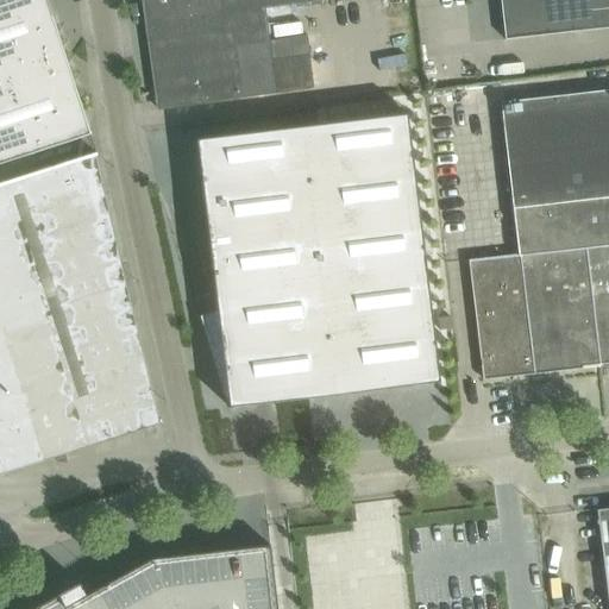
[(0,0),(0,164),(90,136),(45,0),(0,0)]
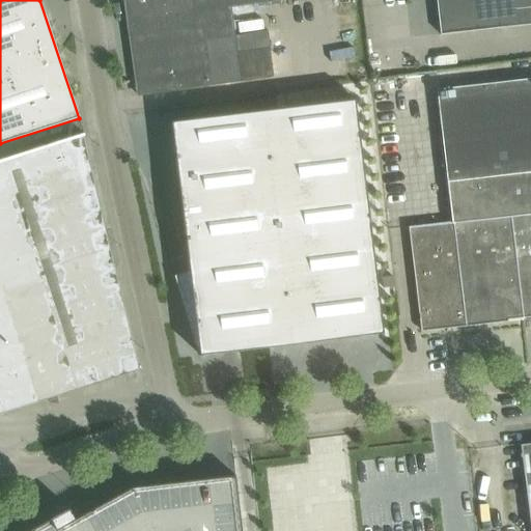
[(123,0),(130,39),(233,25),(230,6),(271,0),(123,0)]
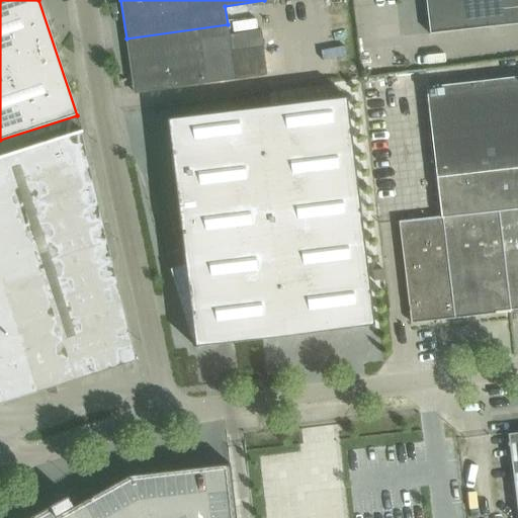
[(517,0),(426,0),(430,32),(517,22),(517,0)]
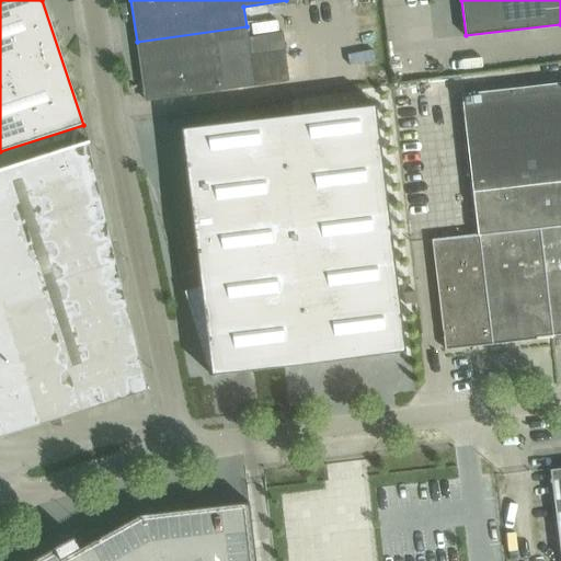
[(247,26),(137,42),(145,100),(254,84),(250,53),(284,48),(282,31),(248,36),(247,26)]
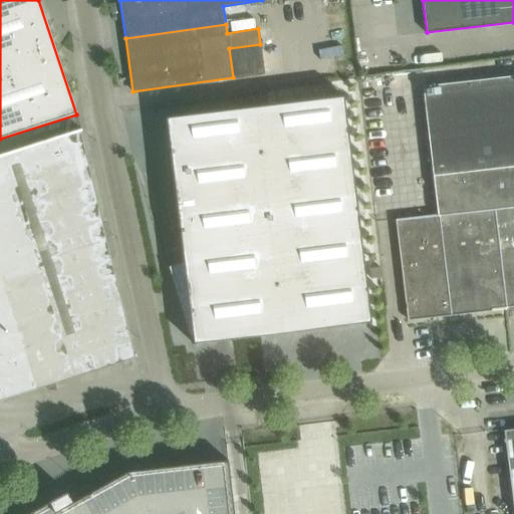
[(396,220),(406,300),(408,320),(506,309),(495,210),(513,207),(513,76),(423,87),(434,176),(438,216),(396,220)]
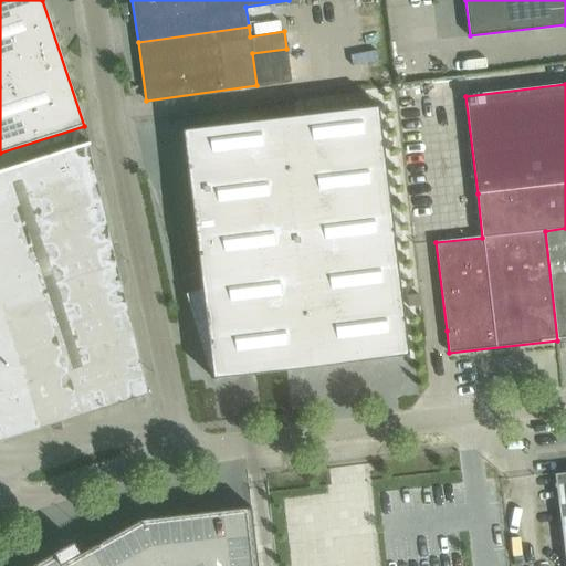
[(380,106),(182,129),(199,271),(182,276),(209,362),(212,380),(410,356),(380,106)]
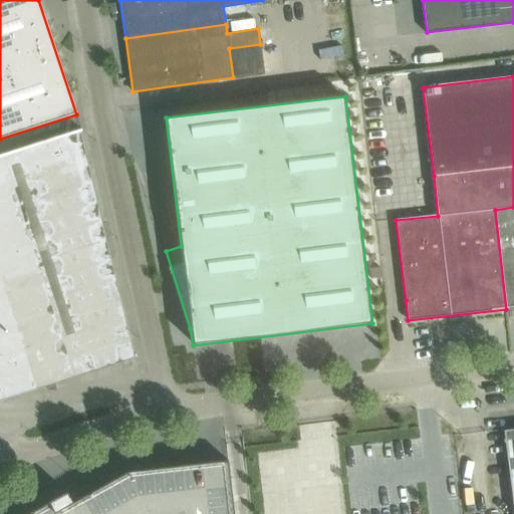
[(79,132),(0,157),(0,400),(135,357),(79,132)]
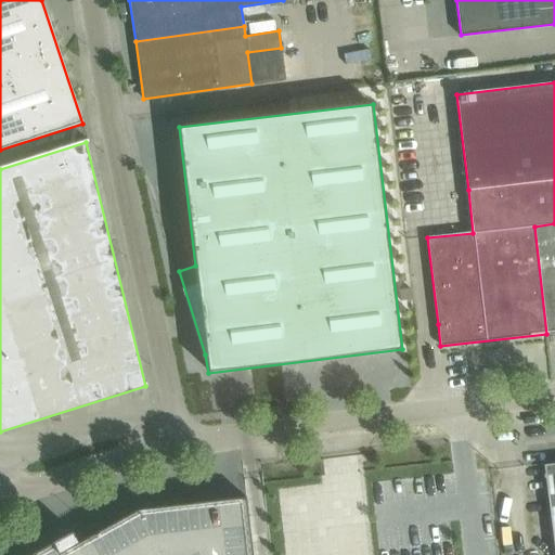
[(554,223),(534,227),(546,334),(554,333),(554,223)]
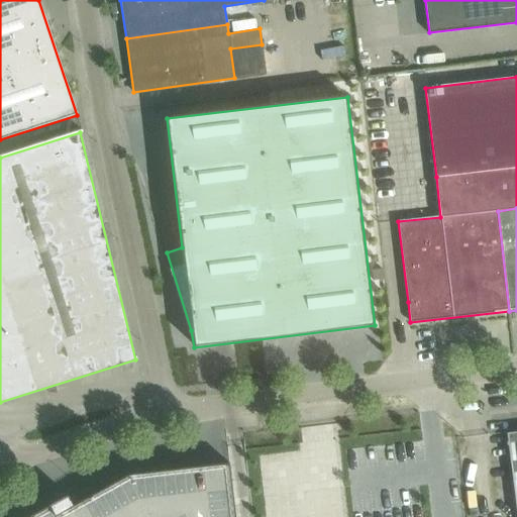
[(382,269),(372,270),(373,281),(383,279),(382,269)]
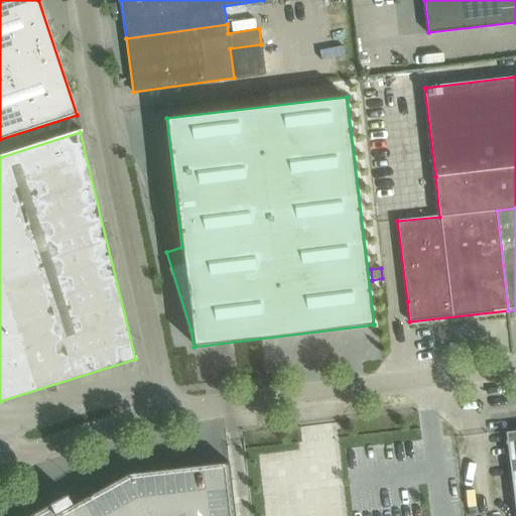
[(515,430),(506,432),(515,515),(515,430)]
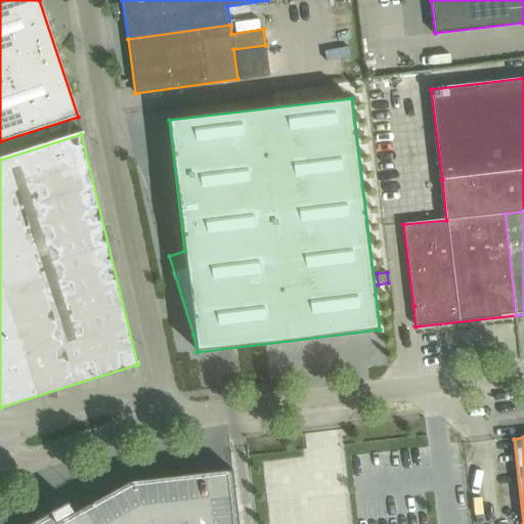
[(70,501),(28,523),(237,523),(232,469),(131,481),(75,512),(70,501)]
